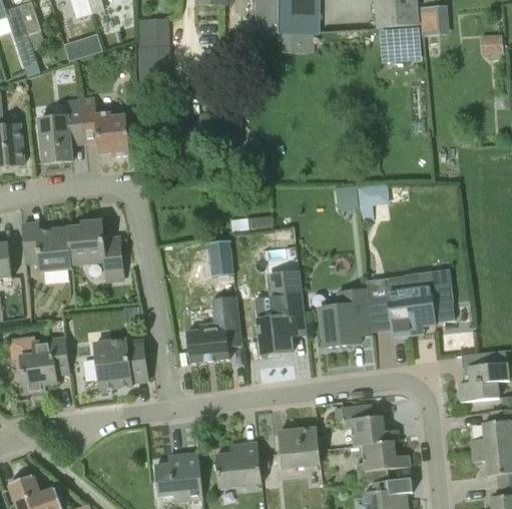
[(28,0),(18,3),(27,33),(27,32),(40,28),(31,0),(28,0)]
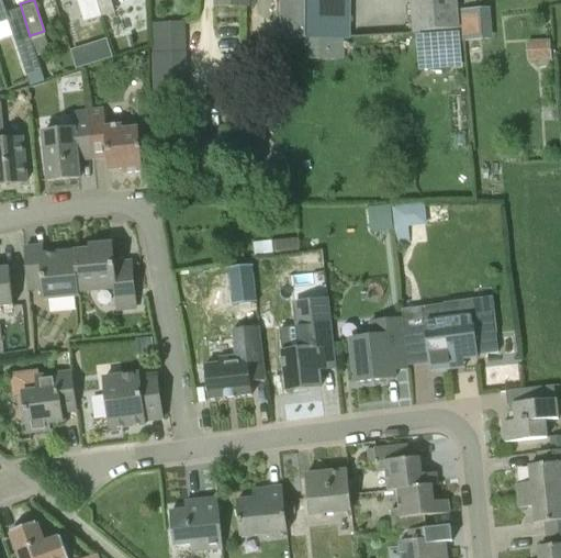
[(101,12),(97,0),(77,0),(83,18),(101,12)]
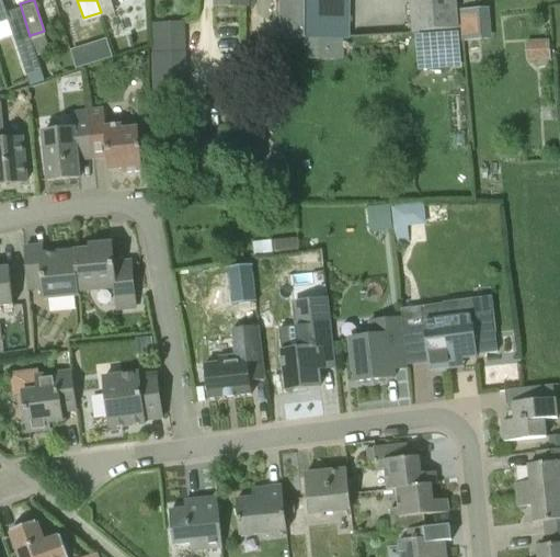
[(96,0),(101,12),(113,8),(111,0),(96,0)]
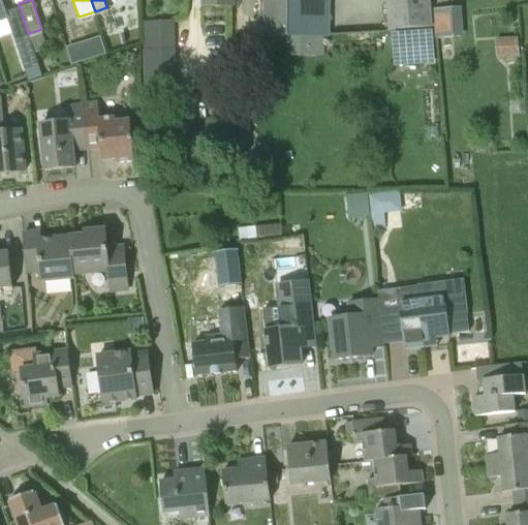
[(199,0),(199,5),(229,6),(229,0),(262,0),(264,32),(286,32),(286,0),(199,0)]
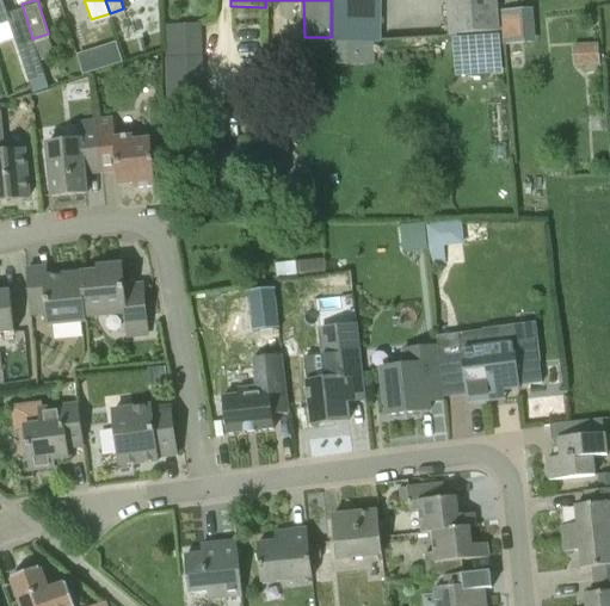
[(445,0),(448,30),(498,28),(494,0),(445,0)]
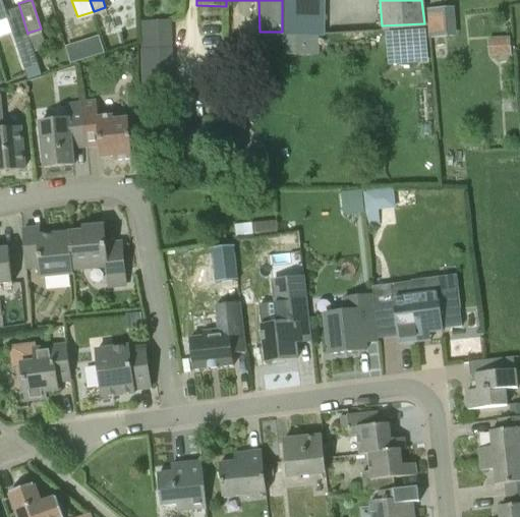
[(27,34),(18,3),(4,8),(7,16),(23,66),(38,61),(27,33),(27,34)]
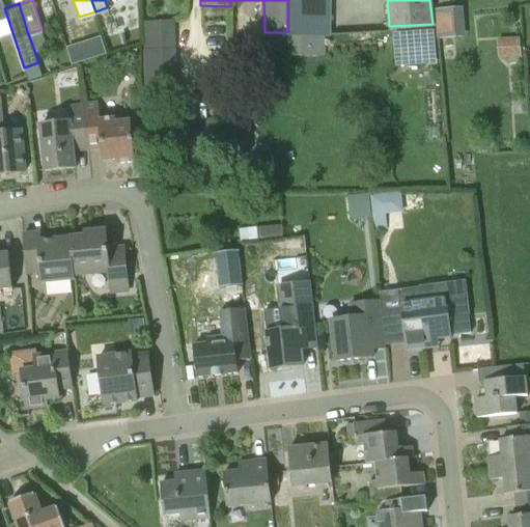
[(461,32),(458,6),(436,7),(438,34),(461,32)]
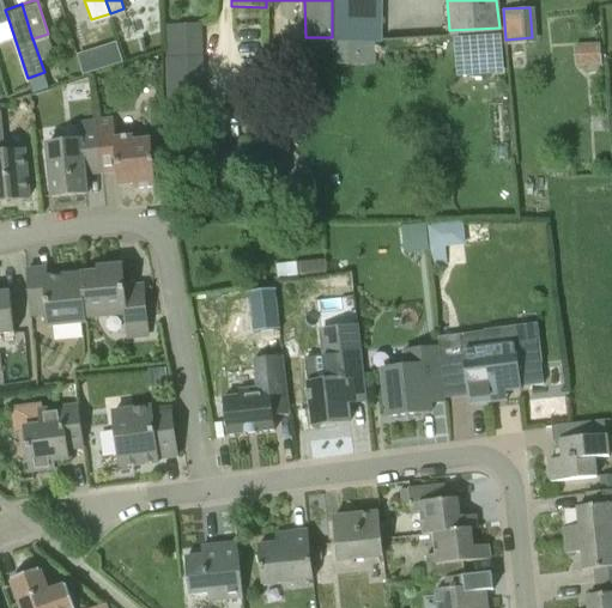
[(205,99),(201,17),(167,18),(168,68),(175,68),(177,101),(205,99)]
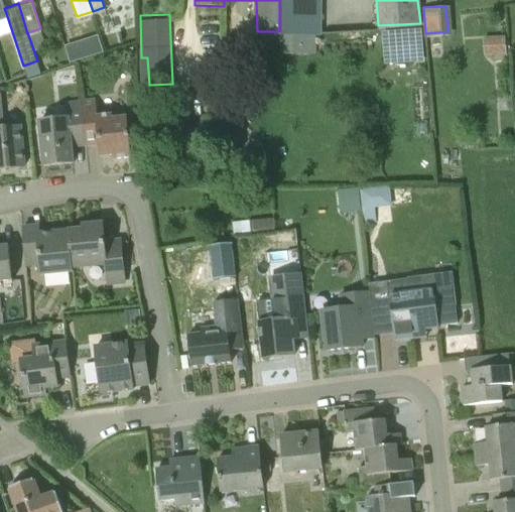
[(381,29),(384,57),(420,54),(418,26),(381,29)]
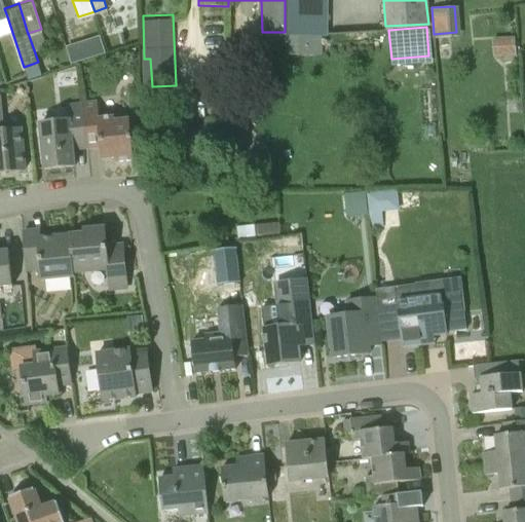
[(73,57),(106,46),(101,30),(68,40),(73,57)]
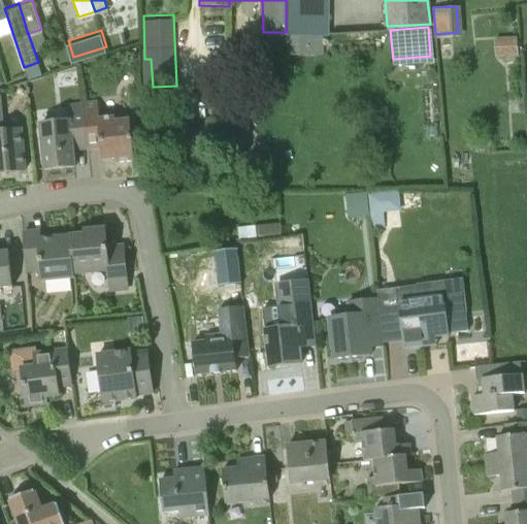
[(322,33),(310,33),(310,51),(322,51),(322,33)]
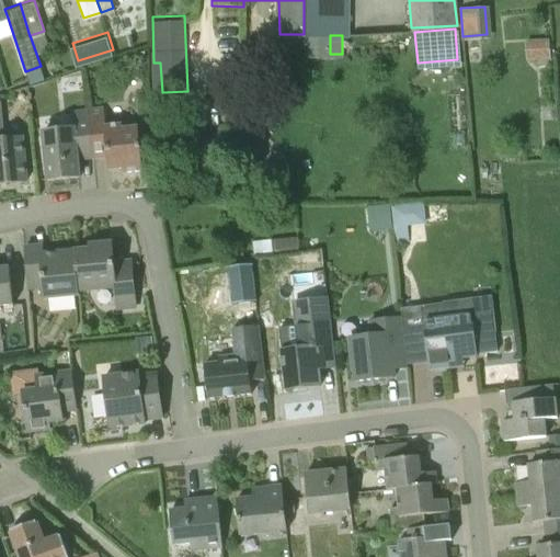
[(548,41),(526,41),(526,54),(548,54),(548,41)]
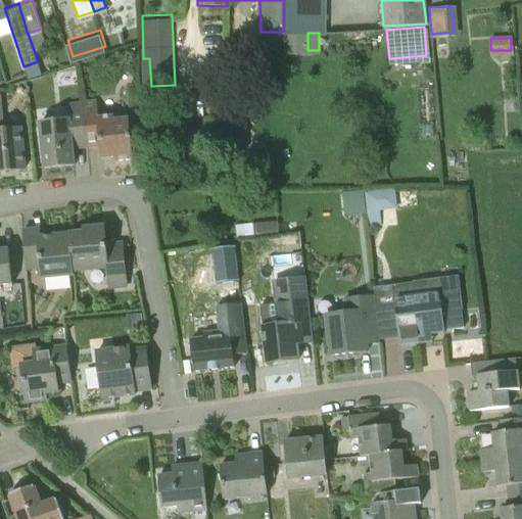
[(113,158),(132,156),(129,115),(113,116),(112,113),(98,114),(96,97),(83,98),(83,105),(86,137),(85,137),(85,145),(99,143),(100,155),(108,155),(108,154),(113,154),(113,158)]
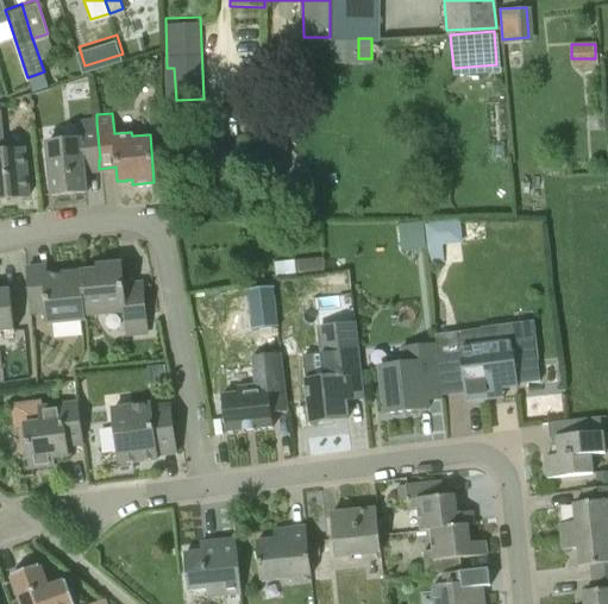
[(45,139),(50,193),(86,189),(82,162),(85,161),(96,159),(99,159),(100,159),(96,123),(79,124),(79,136),(45,139)]
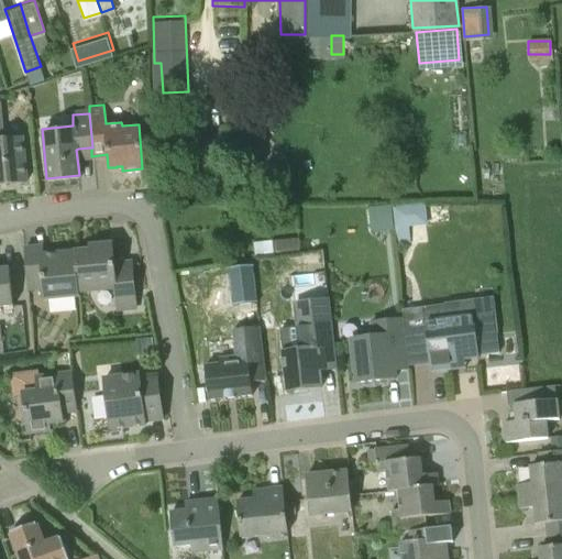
[(0,182),(25,179),(21,136),(1,138),(0,125),(0,182)]
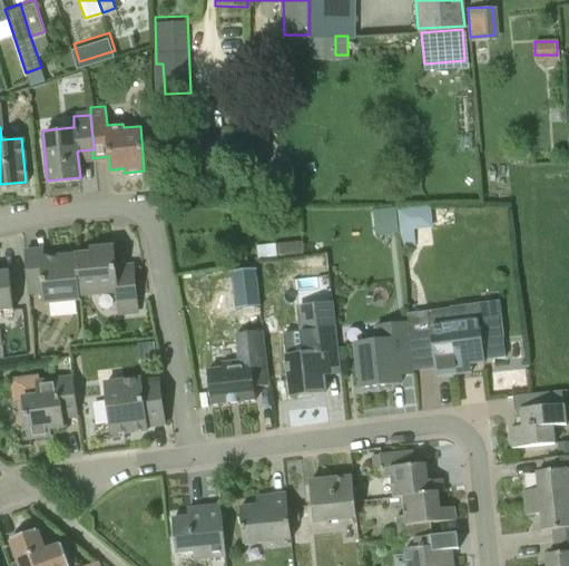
[(413,243),(412,227),(410,205),(398,207),(401,245),(413,243)]
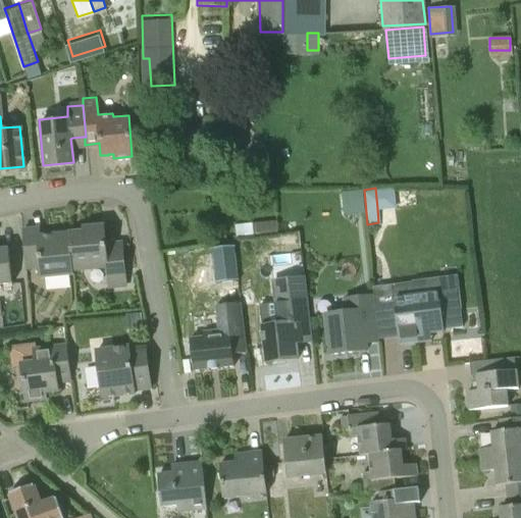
[(72,268),(106,265),(107,280),(124,279),(121,241),(105,242),(103,224),(83,225),(84,229),(68,231),(72,268)]
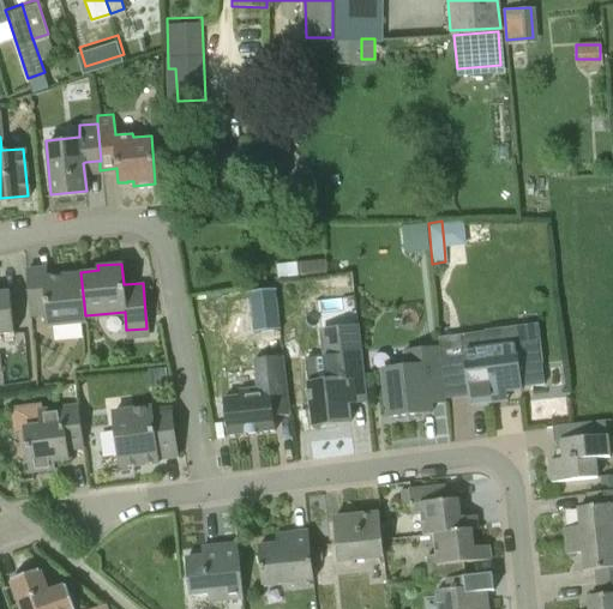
[(85,319),(85,315),(80,272),(46,276),(46,266),(24,267),(28,312),(46,311),(46,323),(85,319)]
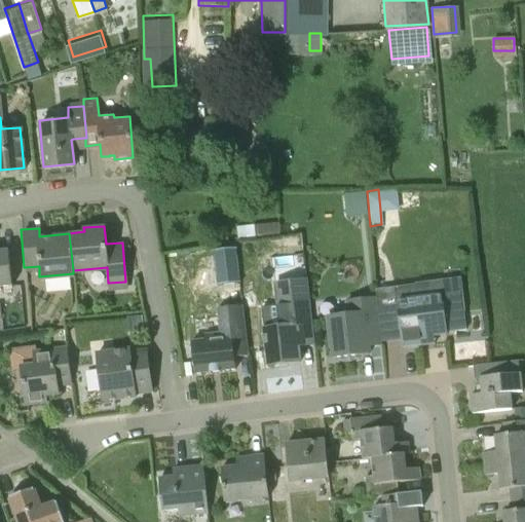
[(216,283),(239,280),(235,246),(212,248),(216,283)]
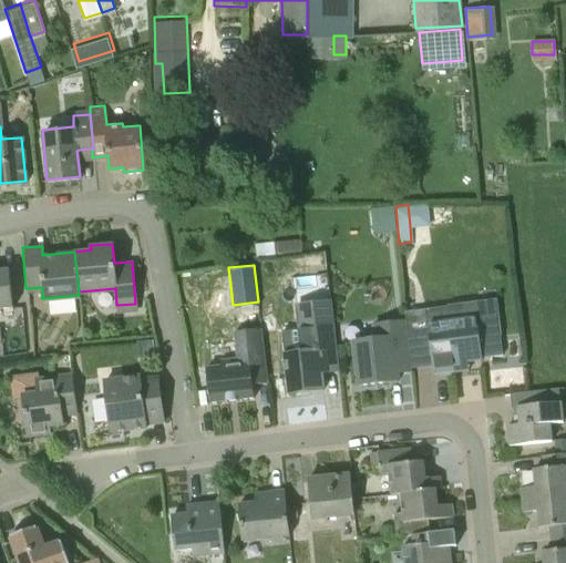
[(0,306),(12,305),(8,267),(0,268),(0,306)]
